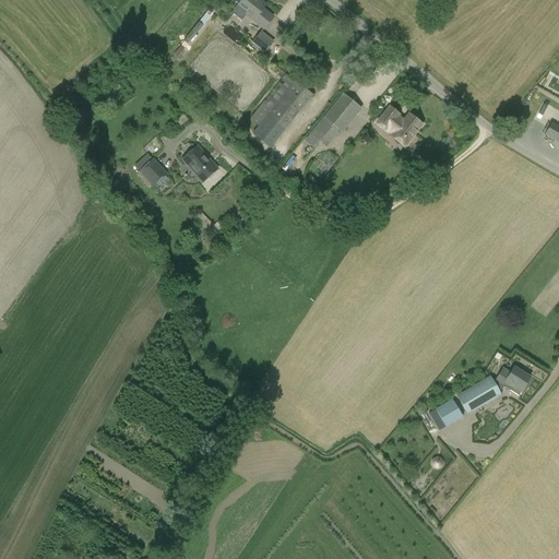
[(247,12),(245,14),(263,30),(273,16),(262,9),(265,4),(260,0),(242,0),(238,6),(247,12)]
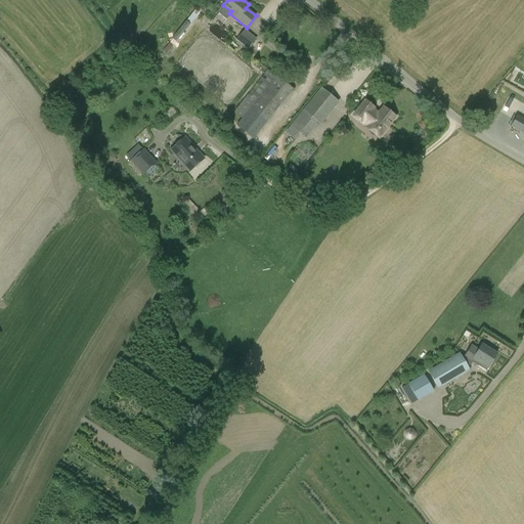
[(235,40),(248,50),(257,40),(245,30),(244,30),(238,37),(235,40)]
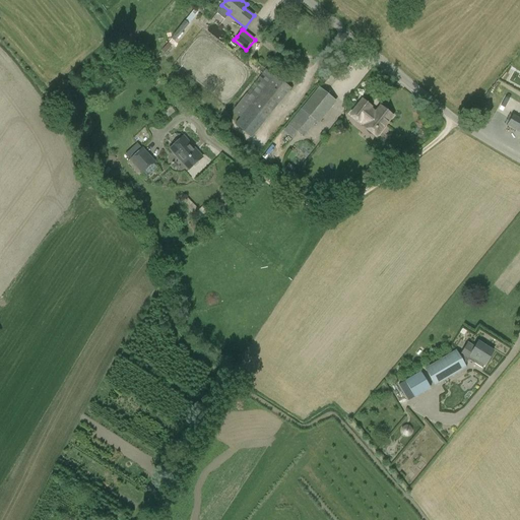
[(251,138),(290,88),(271,73),(266,79),(268,81),(234,125),(251,138)]
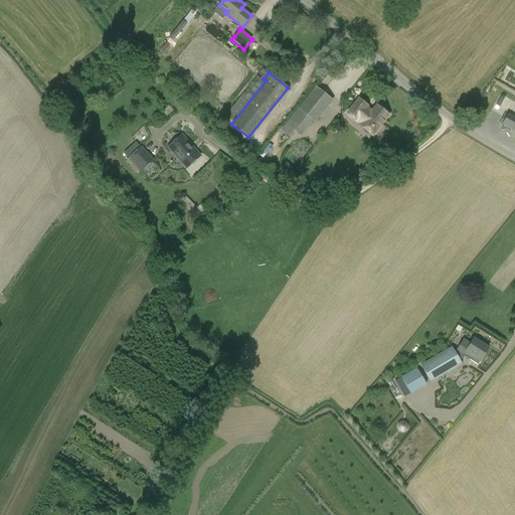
[(306,115),(315,123),(333,101),(315,87),(298,109),(299,110),(287,125),(294,130),(306,115)]
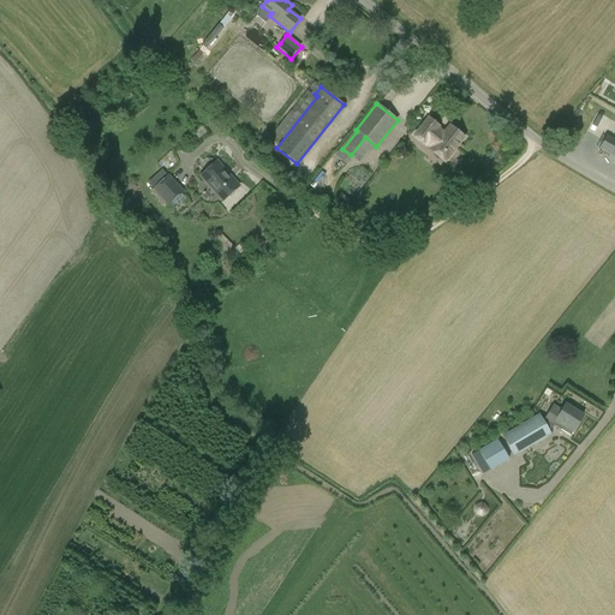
[(441,160),(446,163),(466,137),(449,124),(443,130),(441,127),(441,126),(428,115),(412,135),(425,145),(427,144),(430,147),(428,150),(433,154),(434,156),(437,160),(441,160)]
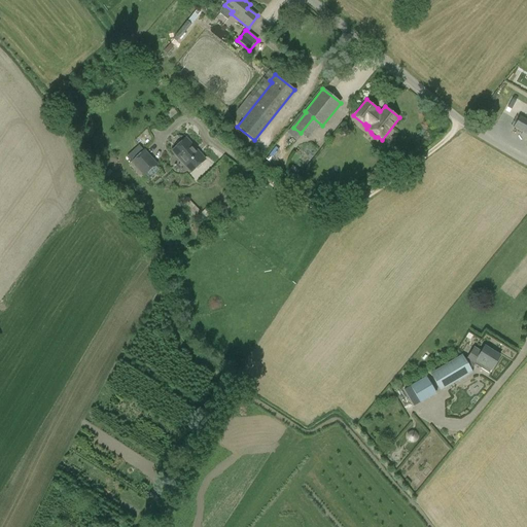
[(526,118),(521,115),(514,128),(526,134),(526,118)]
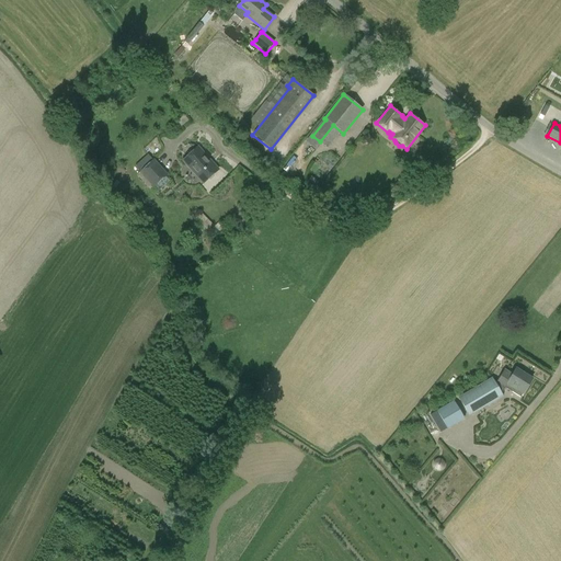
[(195,148),(181,161),(203,183),(217,170),(195,148)]
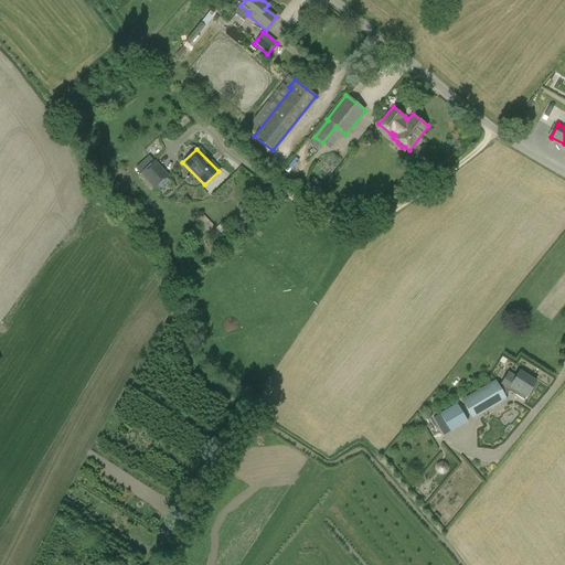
[(155,190),(169,176),(155,160),(139,173),(140,174),(137,177),(151,191),(153,189),(155,190)]
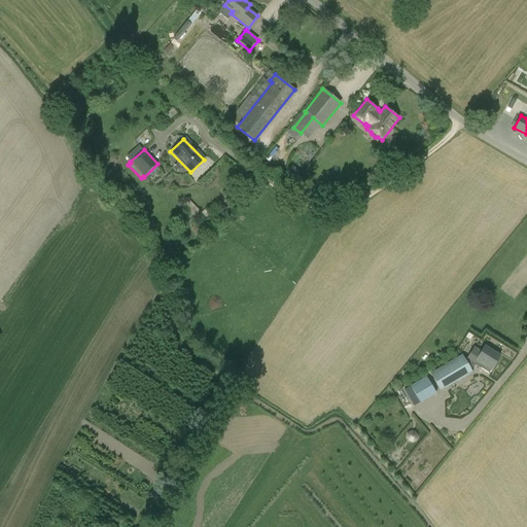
[(179,208),(191,220),(200,211),(188,200),(184,204),(179,208)]
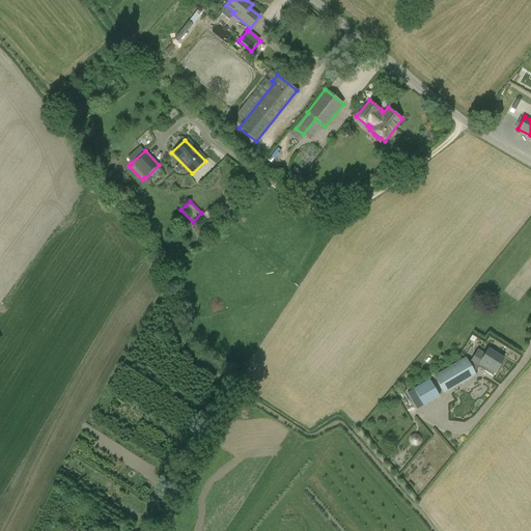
[(477,366),(484,370),(493,375),(503,359),(488,348),(484,355),(477,350),(469,363),(466,357),(434,376),(444,393),(476,374),(474,371),(477,366)]
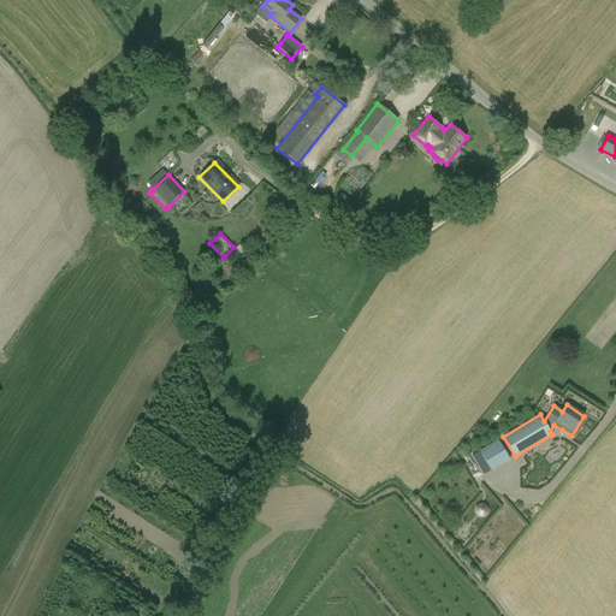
[(479,451),(491,471),(510,460),(498,440),(479,451)]
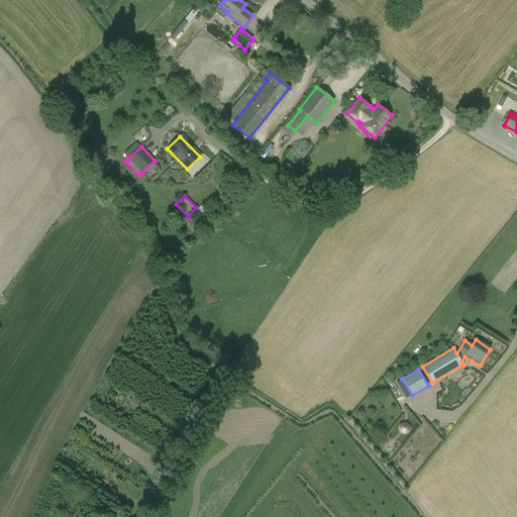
All buildings are outlined.
